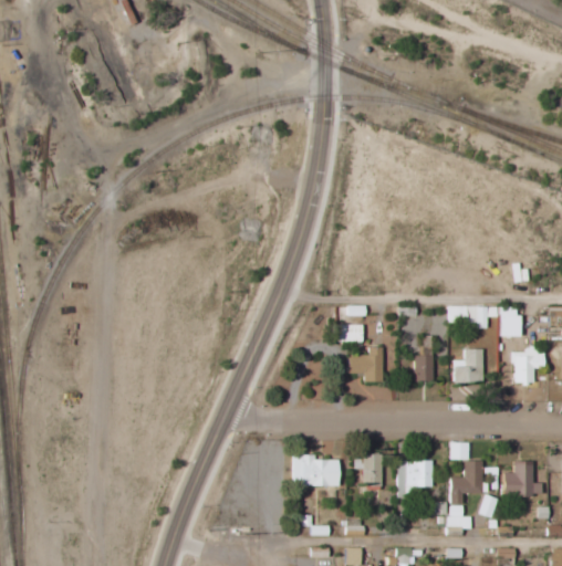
[(477,322),(477,328),(487,328),(487,317),(498,317),(498,305),(448,307),(448,323),(477,322)]
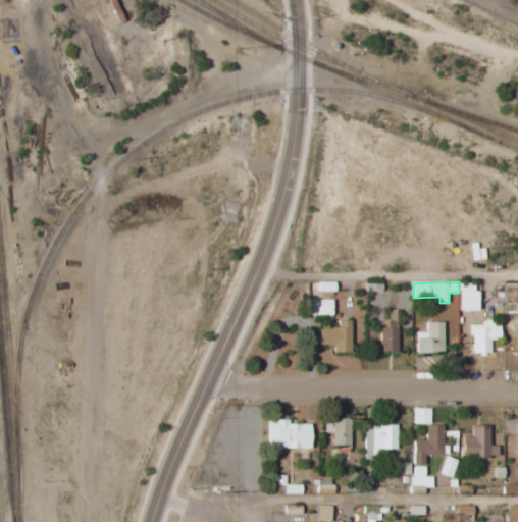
[(478,283),(460,283),(459,310),(477,311),(478,283)]
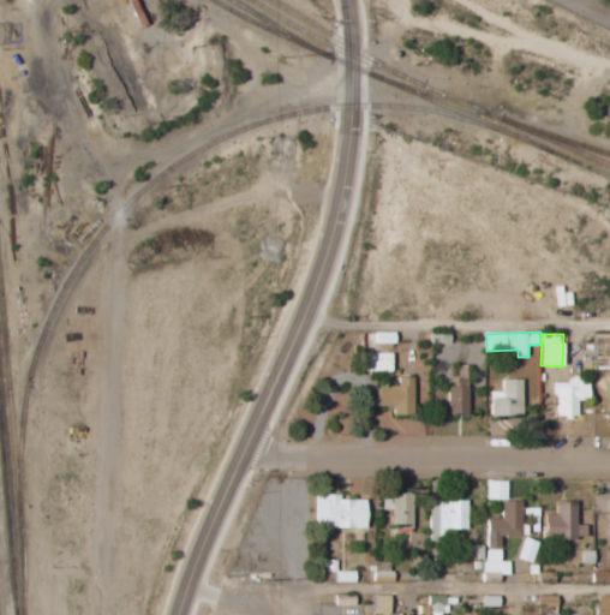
[(393,353),(362,353),(362,371),(393,372),(393,353)]
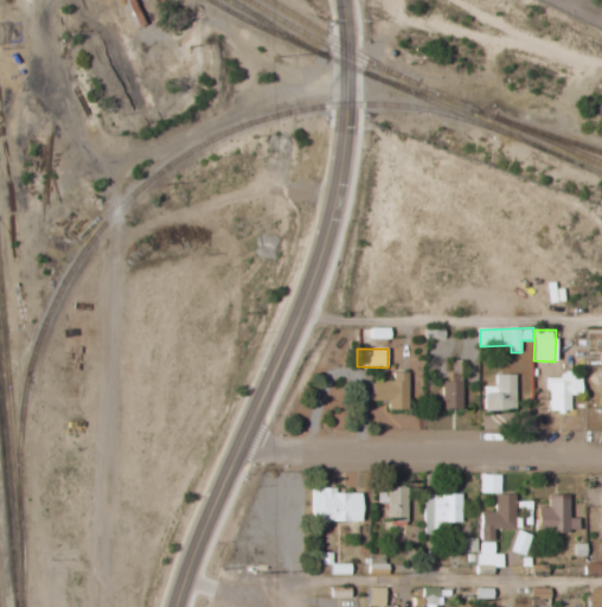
[(388,409),(410,410),(411,372),(395,372),(395,382),(373,381),(372,401),(388,401),(388,409)]
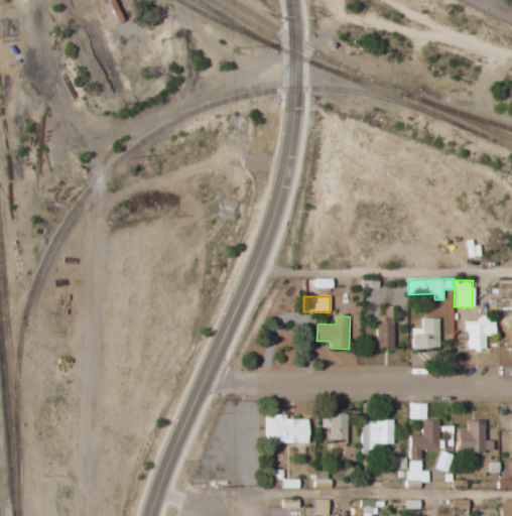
[(487,349),(486,335),(496,335),(495,316),(480,316),(480,321),(468,321),(469,349),(487,349)]
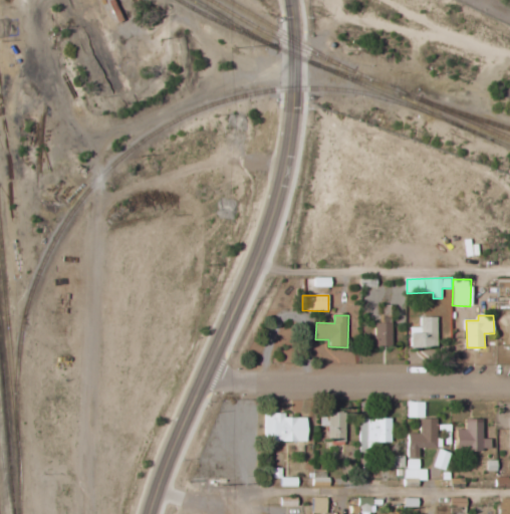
[(439,317),(422,316),(422,327),(411,327),(411,348),(439,348),(439,317)]
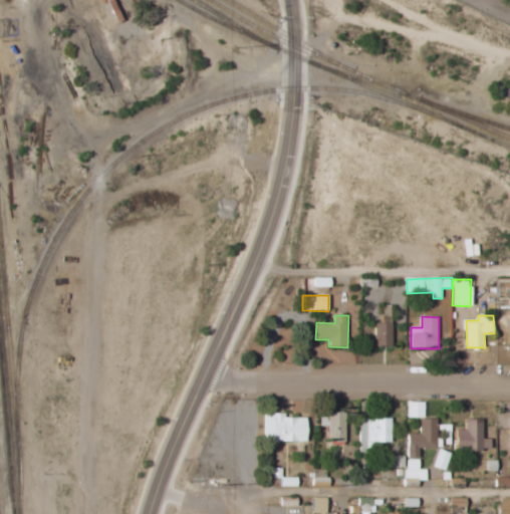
[(394,347),(394,323),(376,322),(375,347),(394,347)]
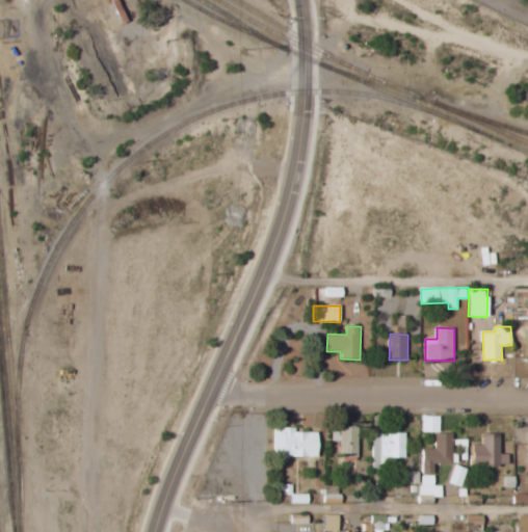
[(441,417),(423,416),(423,432),(441,432),(441,417)]
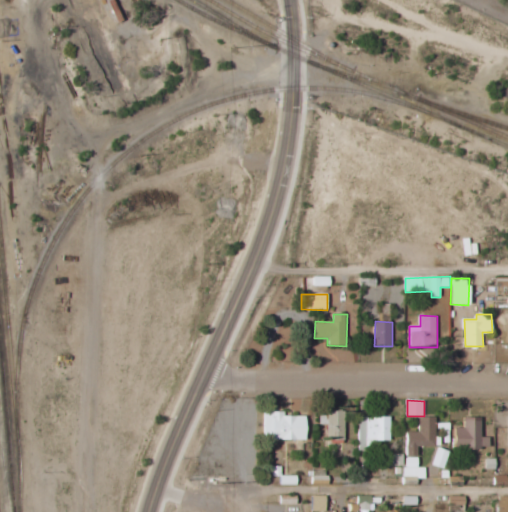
[(320,410),(320,425),(328,425),(327,441),(344,442),(346,410),(320,410)]
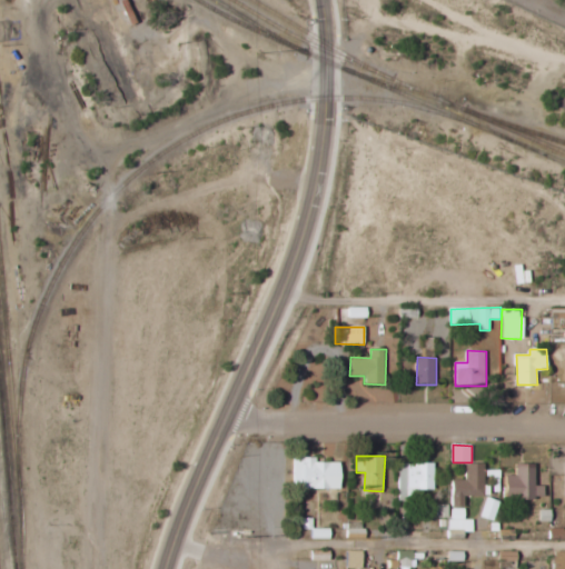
[(339,462),(316,462),(316,458),(295,457),(294,488),(339,489),(339,462)]
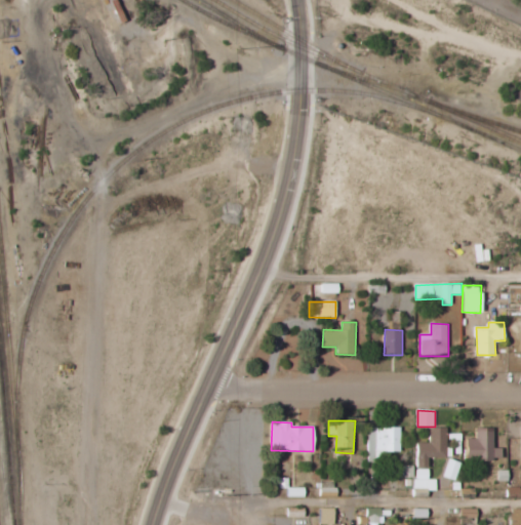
[(448,458),(447,428),(430,428),(430,443),(416,443),(417,489),(438,489),(438,479),(430,479),(430,458),(448,458)]
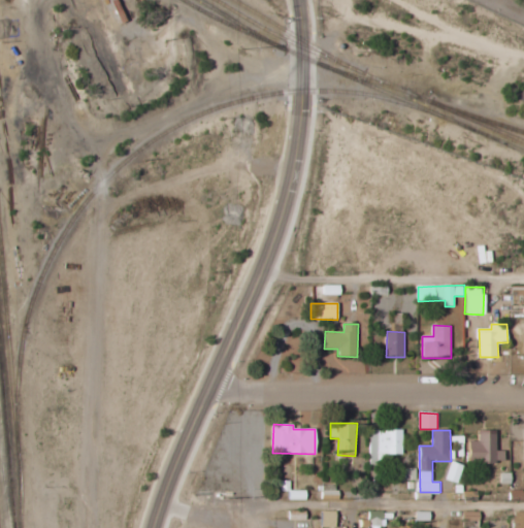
[(470,441),(470,463),(505,463),(505,450),(497,451),(497,430),(479,431),(479,441),(470,441)]
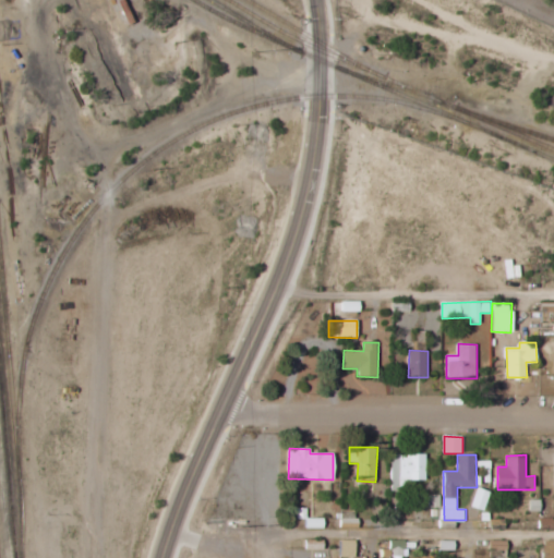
[(471,507),(484,511),(490,492),(477,487),(471,507)]
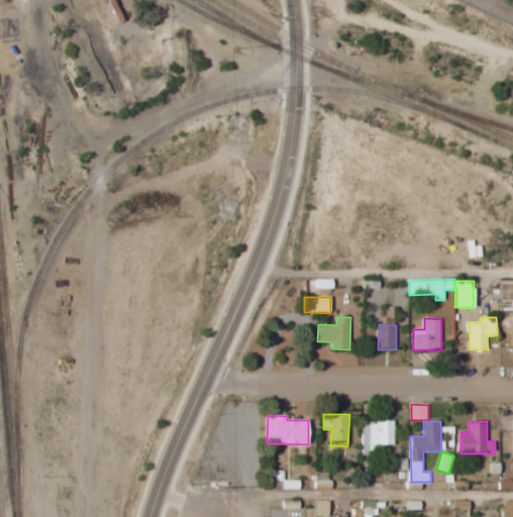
[(408,471),(408,458),(399,458),(399,470),(408,471)]
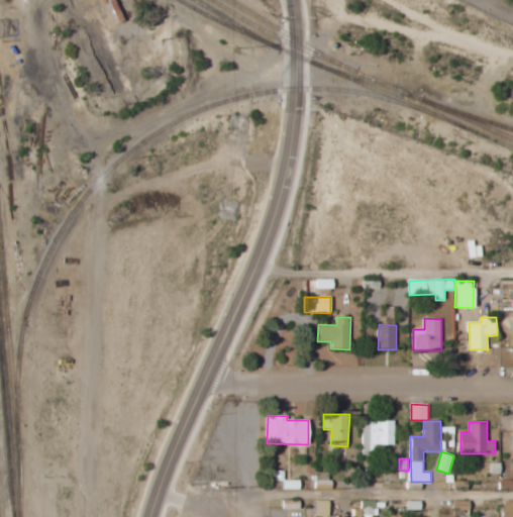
[(331,489),(330,474),(316,475),(316,490),(331,489)]
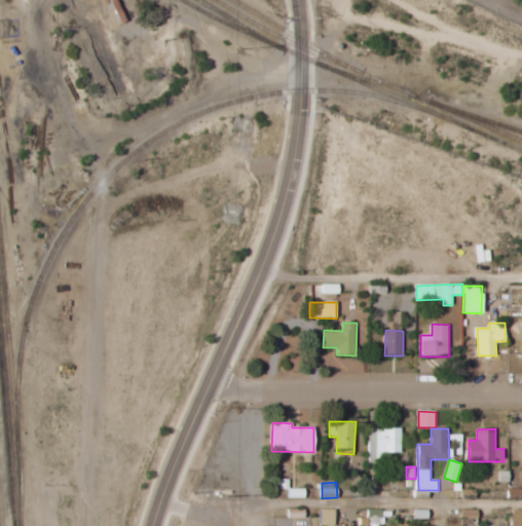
[(521,488),(509,488),(509,499),(521,499),(521,488)]
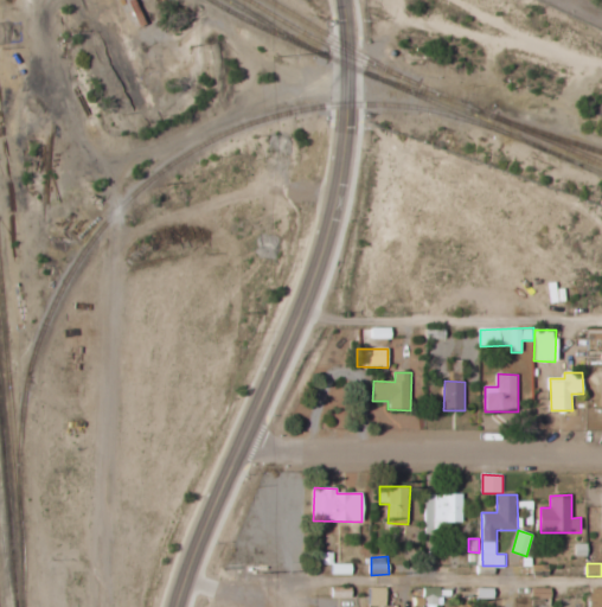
[(333,575),(352,575),(352,564),(333,564),(333,575)]
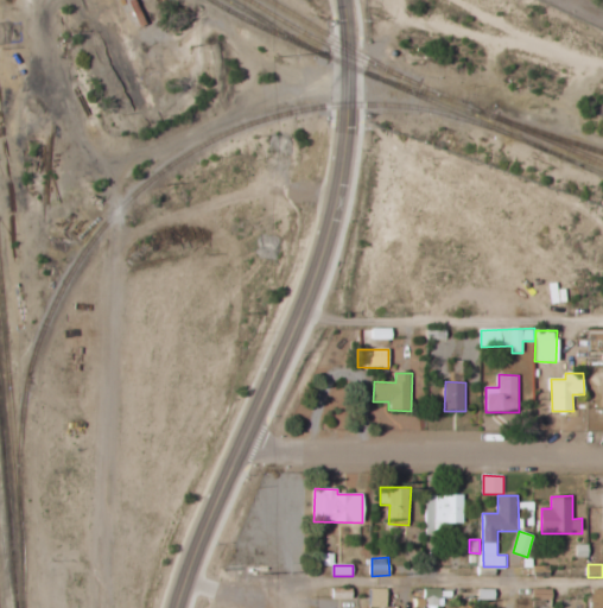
[(387,588),(370,589),(372,607),(388,607),(387,588)]
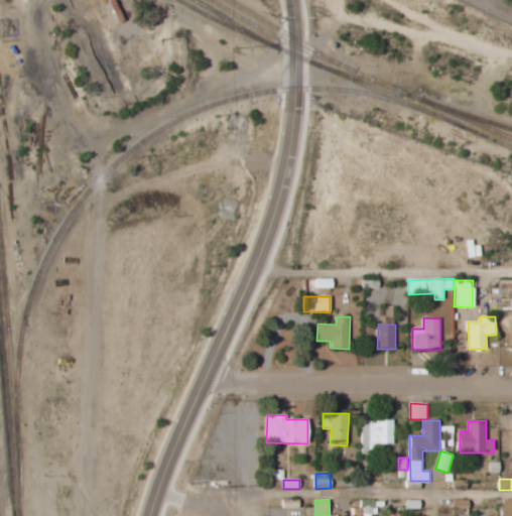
[(375,500),(362,500),(362,515),(374,515),(375,500)]
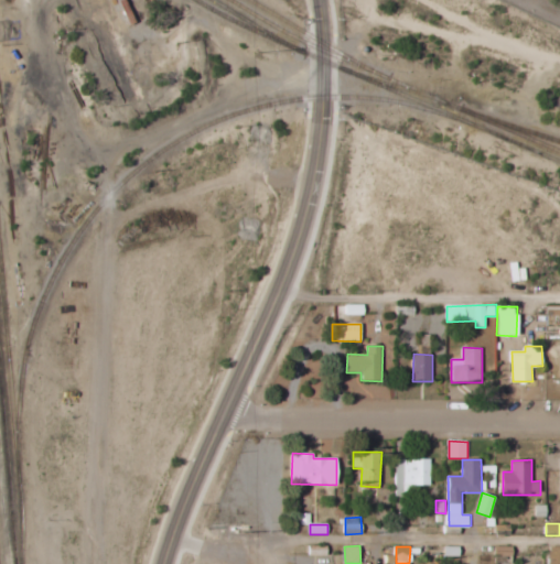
[(513,546),(496,546),(496,557),(513,557),(513,546)]
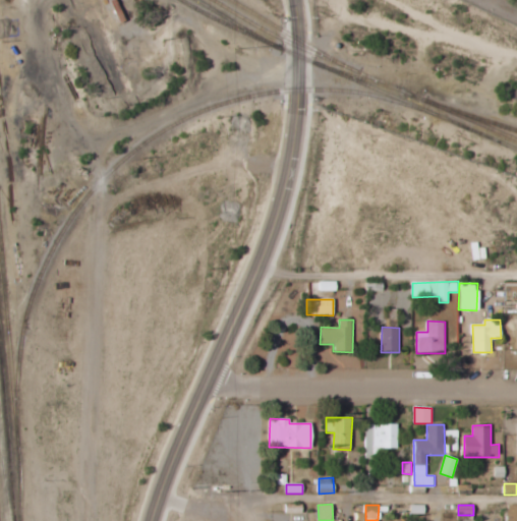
[(506,520),(516,520),(516,505),(507,505),(506,520)]
